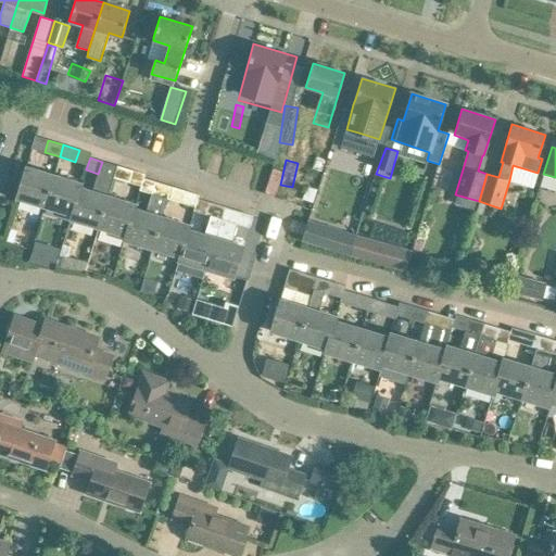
[(109,197),(117,166),(103,161),(93,190),(80,188),(72,218),(99,227),(109,197)]
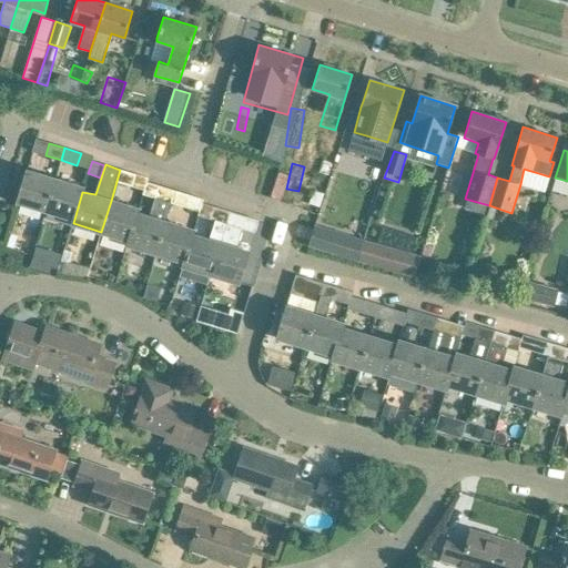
[(120,170),(117,182),(132,186),(135,174),(120,170)]
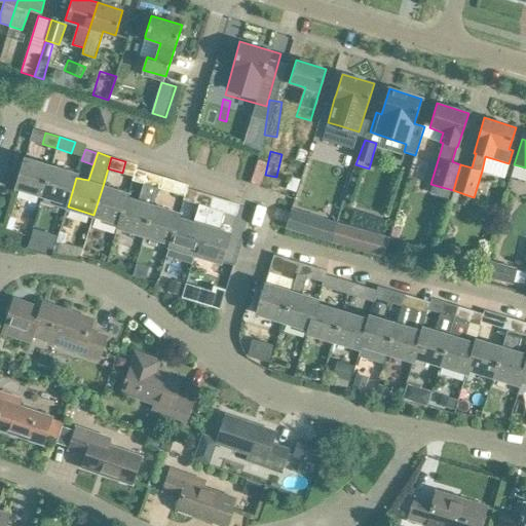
[(42,195),(51,165),(25,158),(15,187),(42,195)]
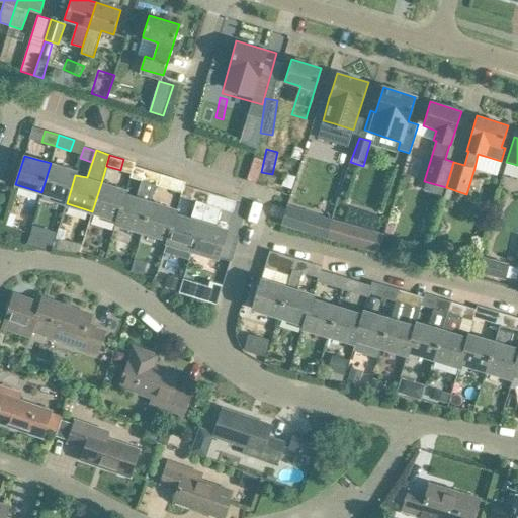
[(67,203),(75,175),(77,171),(51,163),(41,192),(67,199),(66,203),(67,203)]
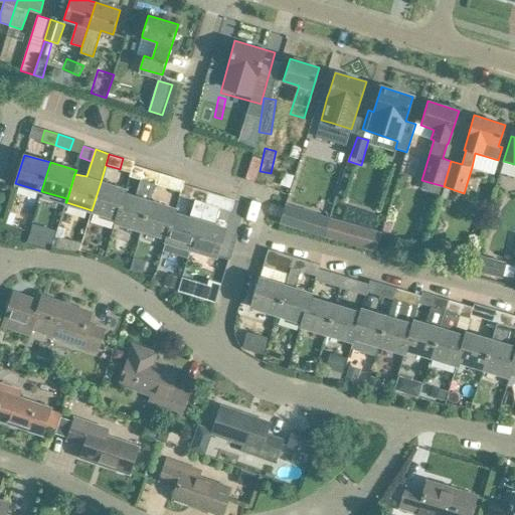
[(155,184),(158,173),(144,168),(135,196),(125,193),(117,222),(141,229),(150,201),(155,184)]
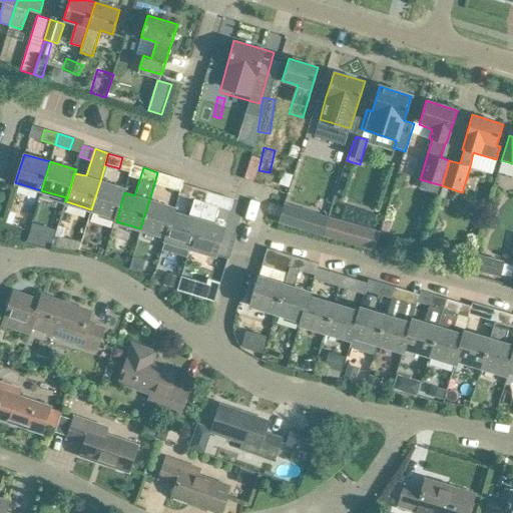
[(168,187),(171,176),(157,172),(154,183),(168,187)]
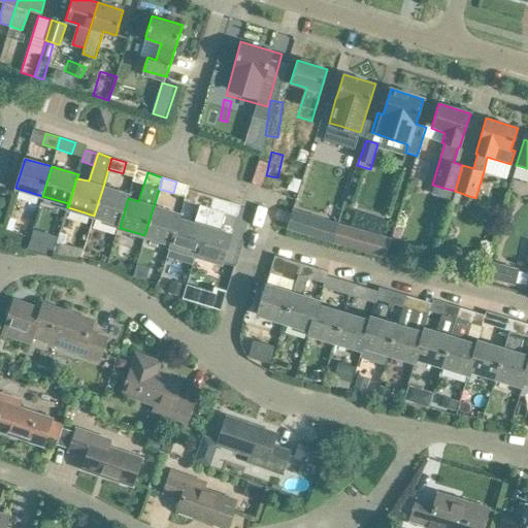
[(120,228),(128,198),(129,194),(103,187),(94,216),(95,216),(120,223),(119,227),(120,228)]
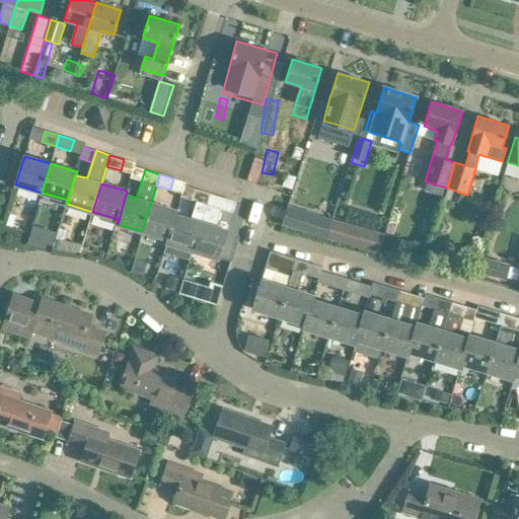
[(207,205),(210,194),(196,190),(192,201),(197,202),(192,219),(176,215),(167,243),(193,250),(207,205)]
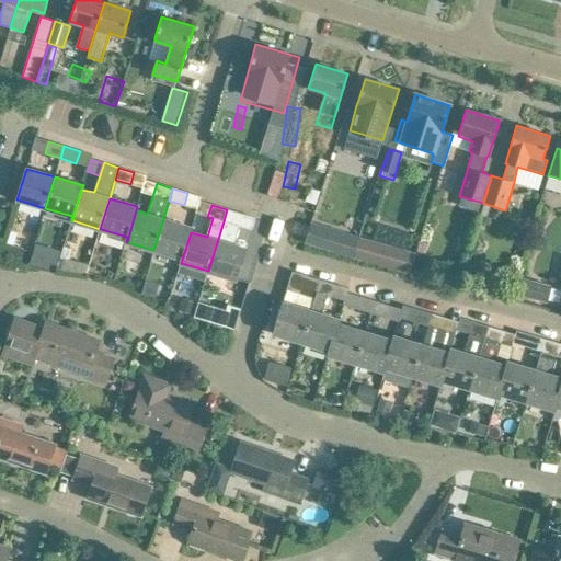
[(227,209),(224,221),(239,226),(242,214),(227,209)]
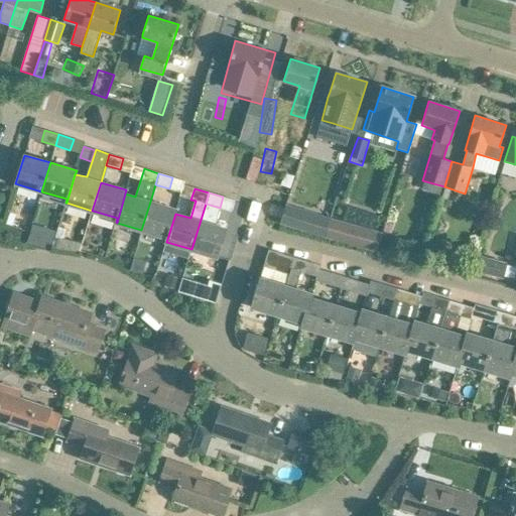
[(166,242),(175,214),(176,210),(150,202),(141,230),(166,238),(165,241),(166,242)]
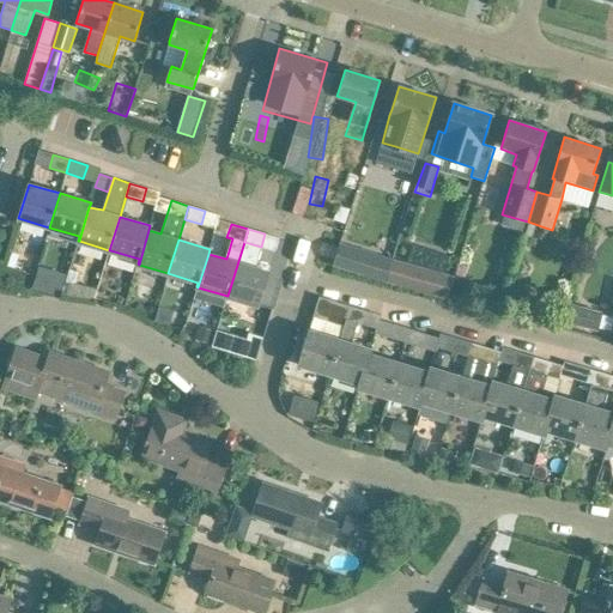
[(261,247),(244,242),(228,296),(258,305),(269,267),(258,263),(261,247)]
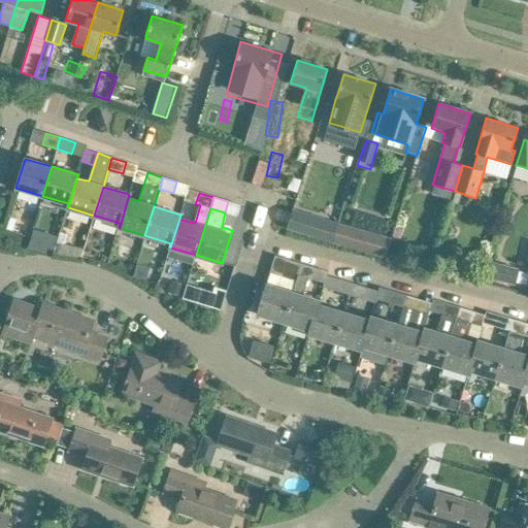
[(338,224),(292,210),(287,228),(332,242),(334,236),(338,225),(338,224)]
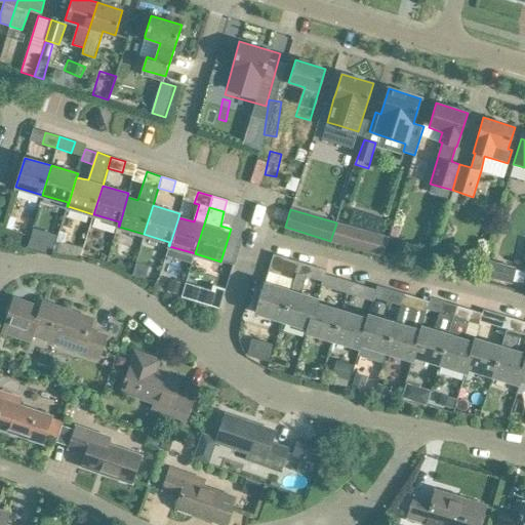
[(9,215),(5,228),(12,230),(15,217),(9,215)]
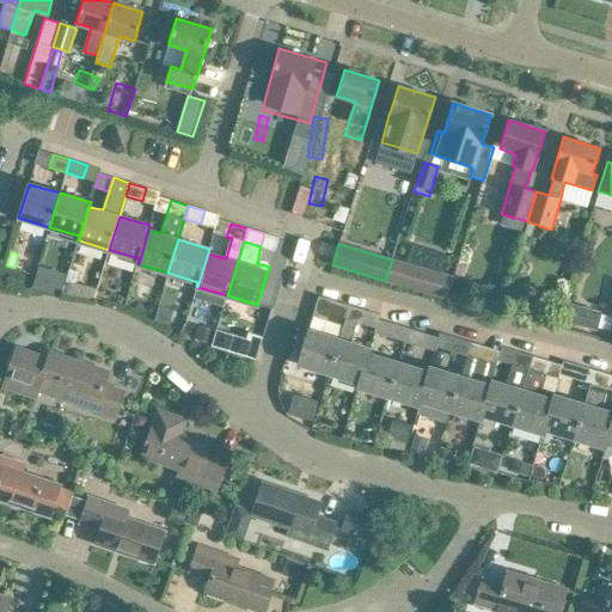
[(448,276),(392,261),(387,274),(385,281),(386,281),(442,297),(448,276)]
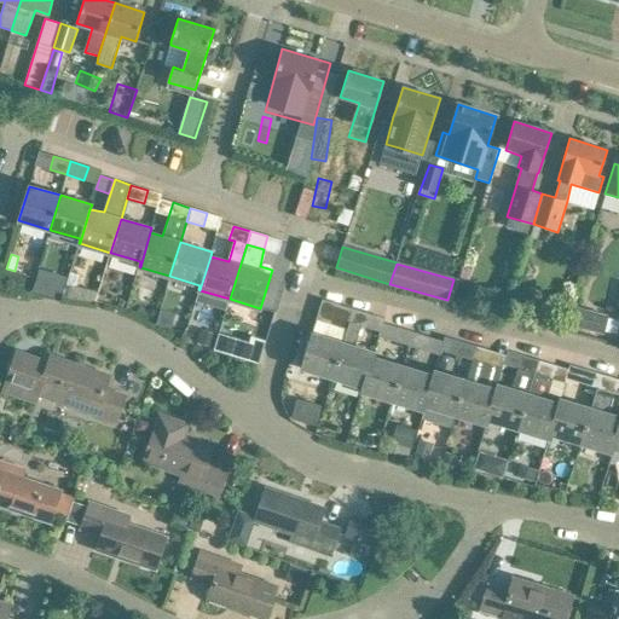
[(514,300),(525,311),(537,299),(525,288),(514,300)]
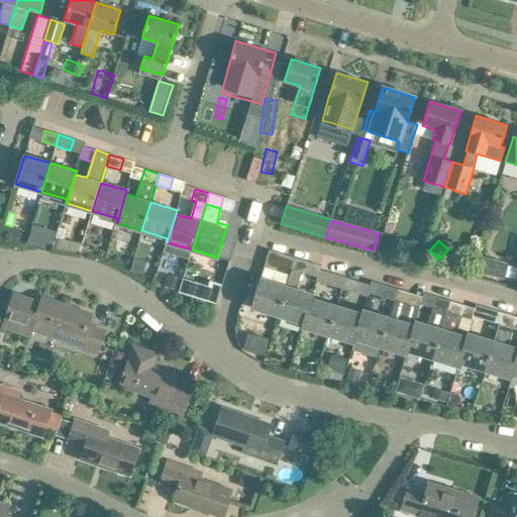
[(405,241),(406,259),(422,257),(422,241),(405,241)]
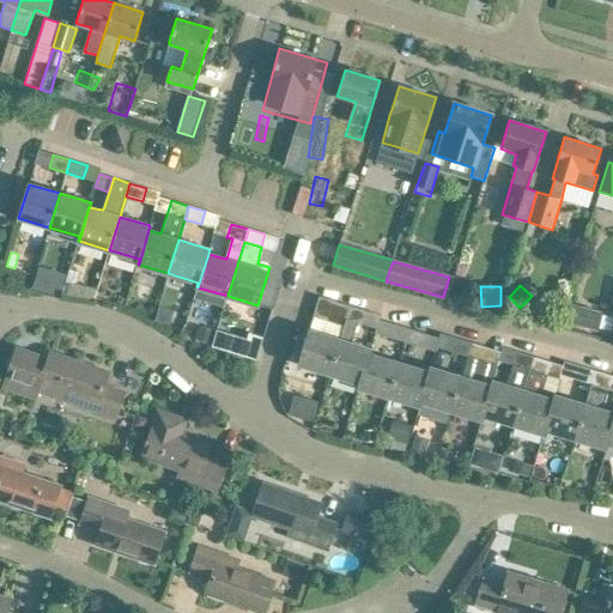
[(329,374),(350,305),(320,297),(314,317),(309,331),(299,364),(329,374)]
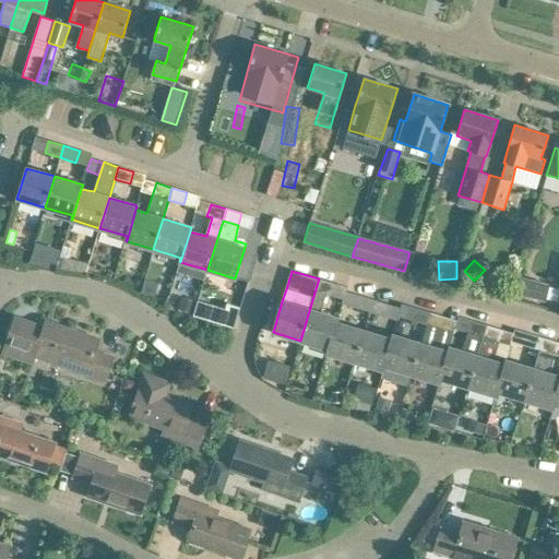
[(549,285),(516,276),(512,294),(545,302),(549,285)]
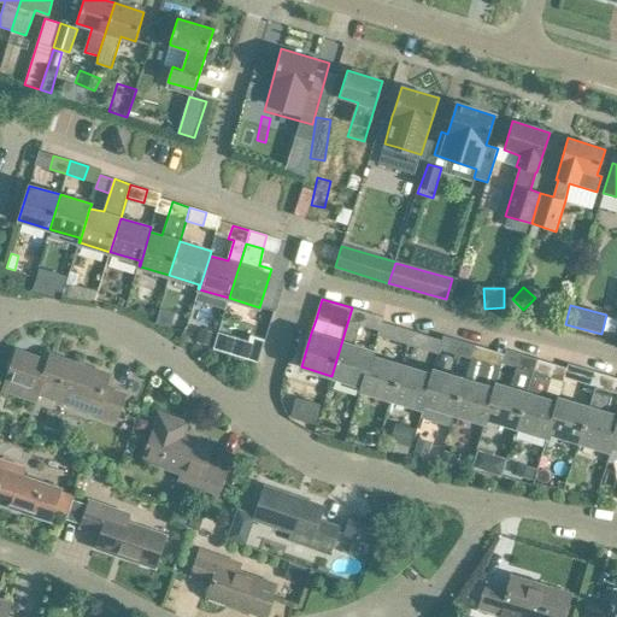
[(362,391),(372,357),(374,352),(354,346),(360,325),(365,327),(370,313),(352,307),(331,376),(362,385),(360,389),(362,391)]
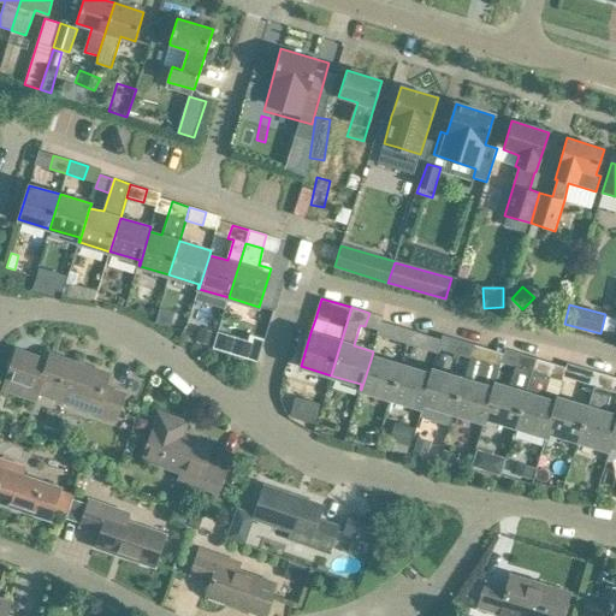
[(408,344),(412,331),(394,325),(390,338),(408,344)]
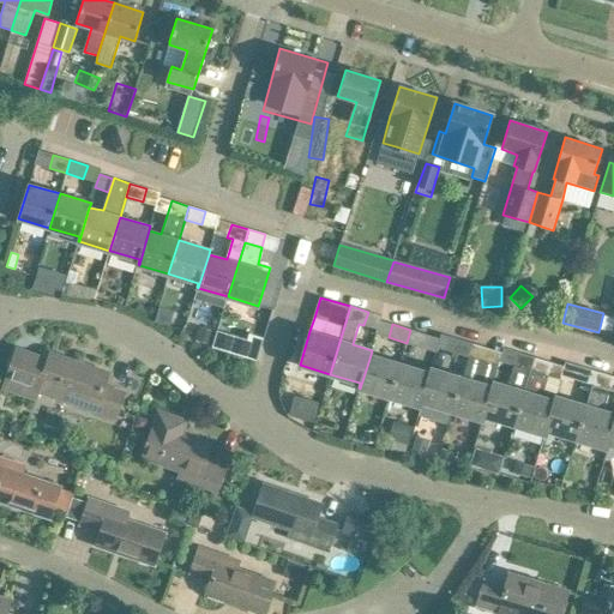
[(410,330),(407,343),(423,348),(427,335),(410,330)]
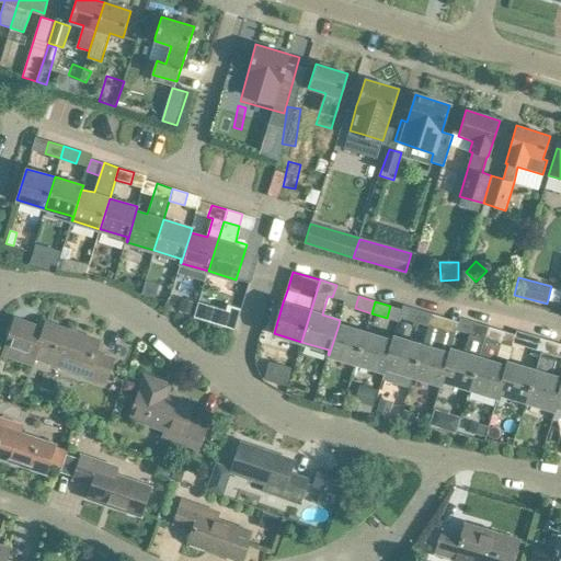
[(226,316),(197,307),(194,318),(233,330),(239,313),(227,310),(226,316)]
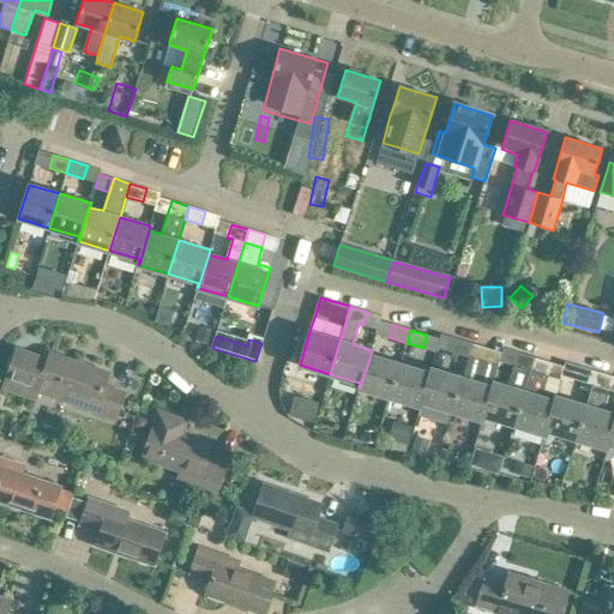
[(473,344),(455,338),(451,351),(469,356),(473,344)]
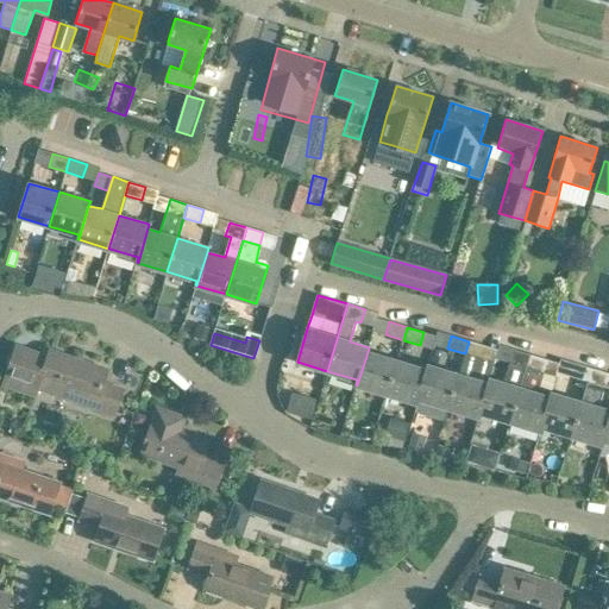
[(487,346),(469,341),(465,353),(465,355),(482,359),(487,346)]
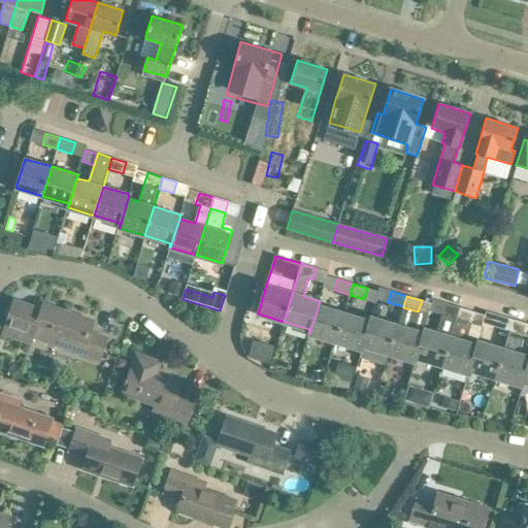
[(43,303),(41,308),(14,299),(2,333),(31,343),(33,337),(65,348),(100,360),(107,337),(90,331),(93,320),(43,303)]
